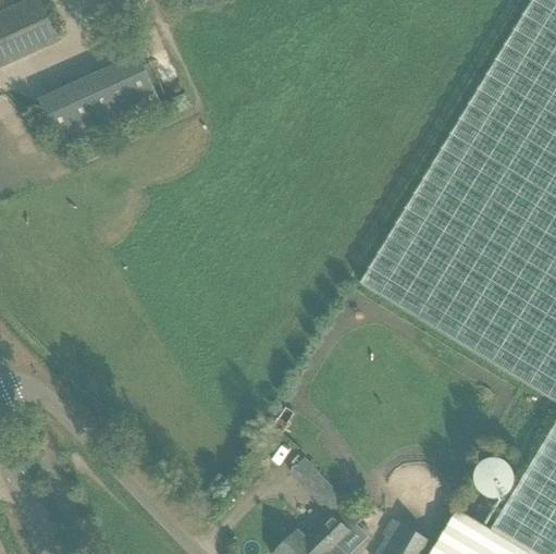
[(26,0),(0,12),(0,64),(56,39),(39,0),(26,0)]
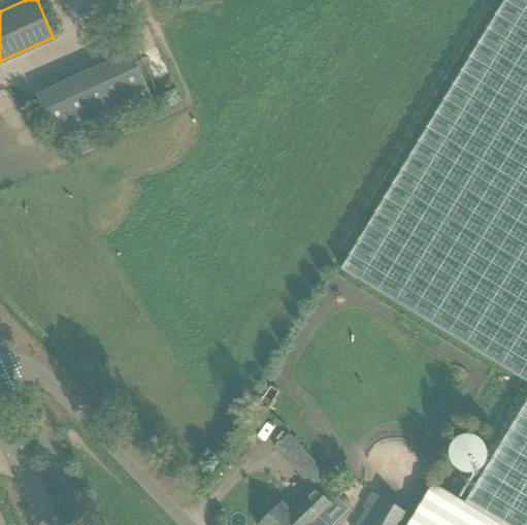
[(526,524),(526,0),(503,0),(340,268),(526,381),(526,397),(464,501),(432,482),(405,524),(526,524)]
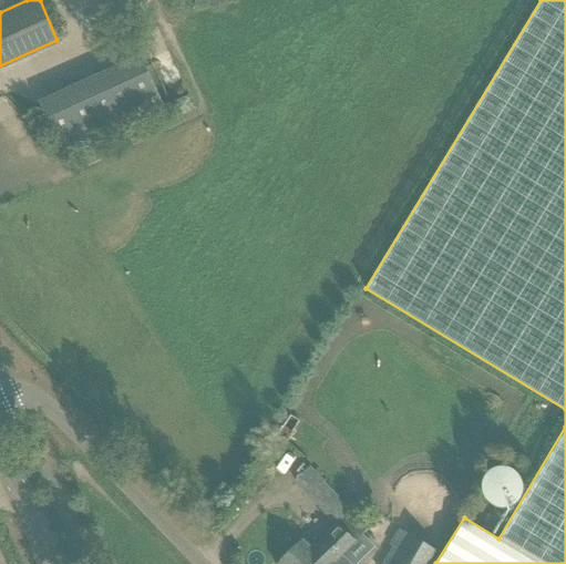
[(52,136),(157,94),(140,51),(34,94),(52,136)]
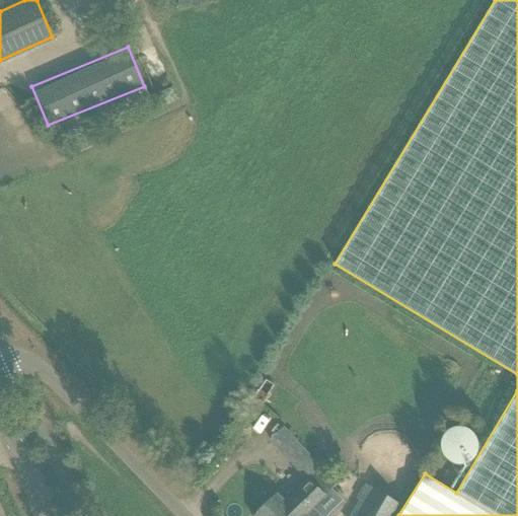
[(244,412),(254,418),(262,407),(251,399),(244,412)]
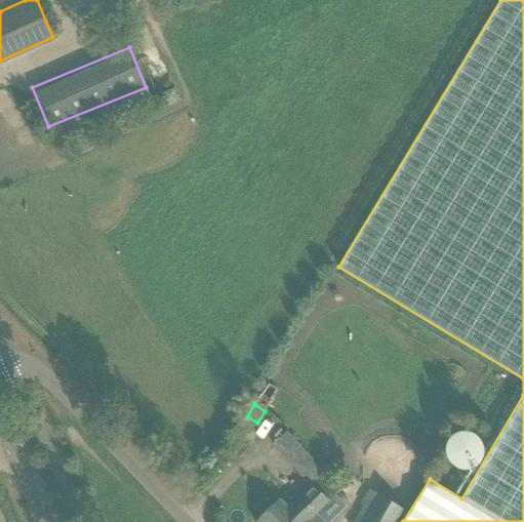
[(446,449),(446,452),(447,454),(448,457),(449,459),(450,462),(452,464),(453,465),(455,466),(457,467),(458,468),(461,469),(464,469),(466,469),(469,469),(471,468),(473,468),(476,466),(478,465),(480,463),(481,460),(482,458),(483,456),(484,454),(484,451),(484,449),(484,447),(483,445),(483,443),(482,441),(481,439),(479,437),(477,435),(475,434),(473,433),(470,432),(468,432),(465,432),(462,432),(460,432),(458,433),(456,434),(454,435),(452,436),(451,438),(449,440),(448,442),(447,444),(447,447),(446,449)]
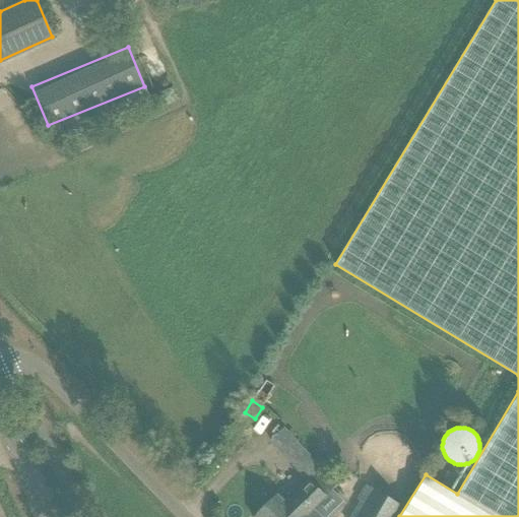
[(253,516),(301,516),(310,509),(324,495),(335,483),(318,462),(304,476),(308,480),(284,503),(275,494),(253,516)]
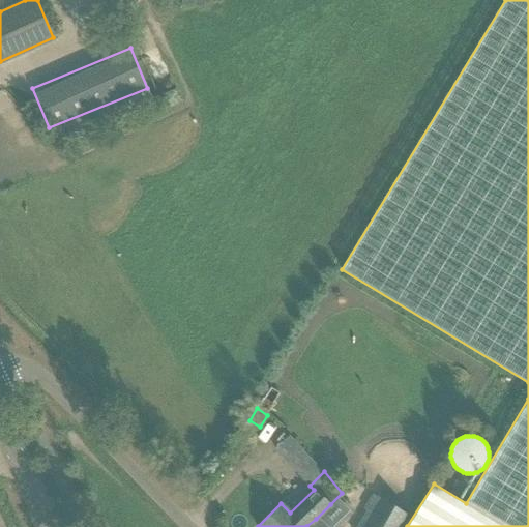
[(363,518),(370,522),(366,526),(398,526),(407,513),(374,493),(364,507),(369,509),(363,518)]
